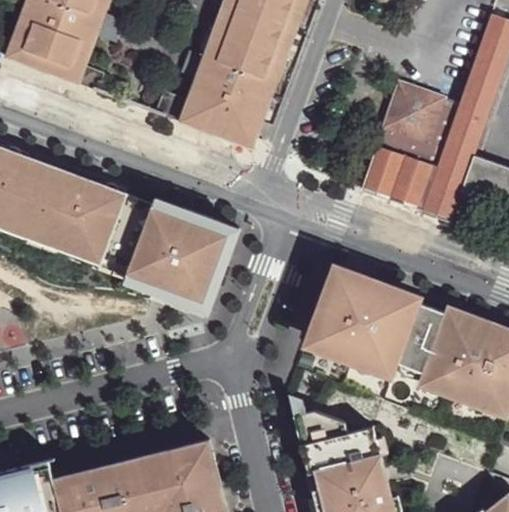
[(103,71),(83,64),(107,0),(24,0),(5,55),(96,89),(103,71)]
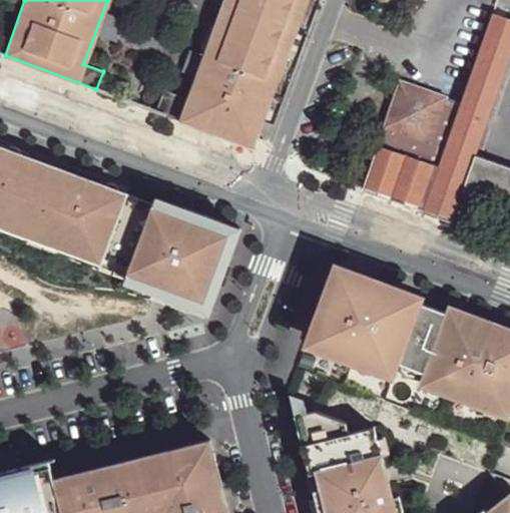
[(222,0),(212,27),(215,29),(205,55),(205,56),(190,94),(188,93),(186,98),(162,89),(154,111),(251,147),(252,139),(260,121),(258,121),(284,54),(278,52),(298,0),(299,0),(304,1),(304,0),(222,0)]
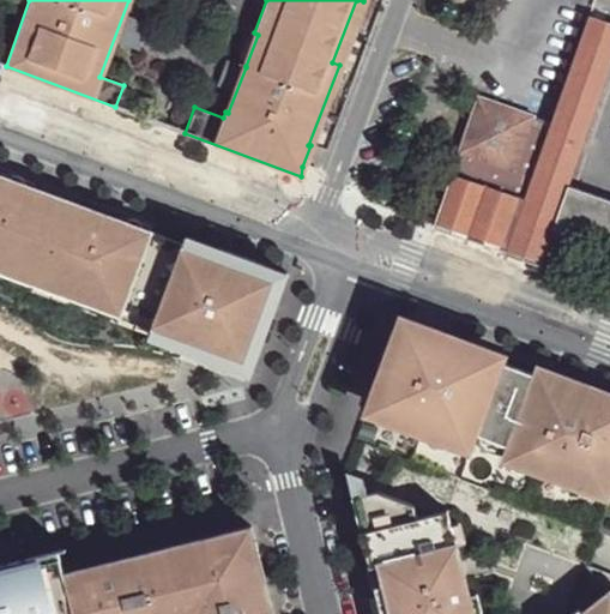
[(363,1),(357,0),(356,0),(332,62),(339,65),(363,1)]
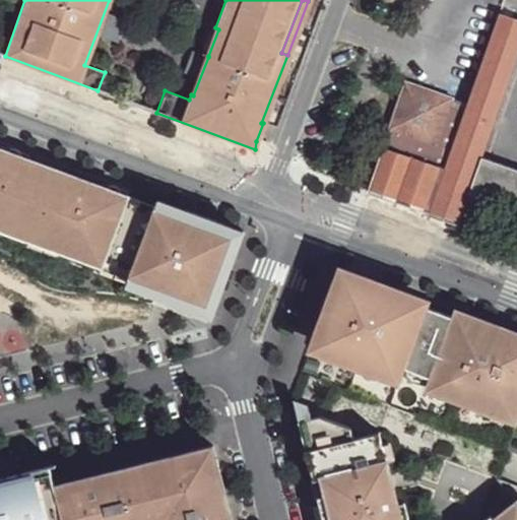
[(516,51),(516,17),(499,11),(466,103),(457,128),(444,165),(429,210),(428,213),(457,222),(469,191),(481,154),(516,51)]
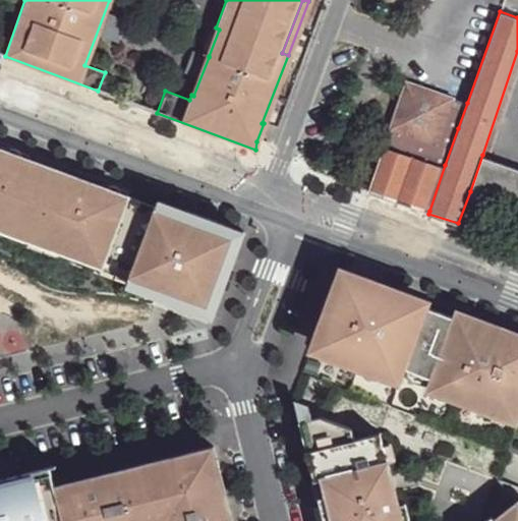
[(216,27),(212,26),(202,54),(209,57),(209,56),(219,30),(216,27)]
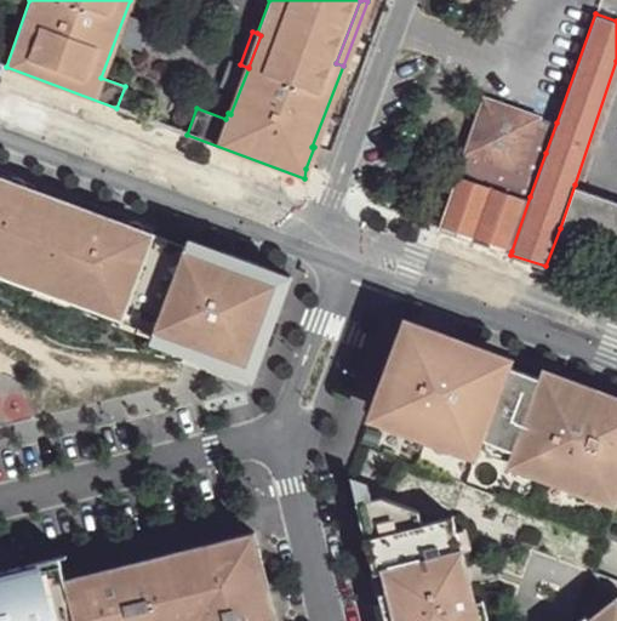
[(458,172),(455,186),(440,227),(512,251),(530,197),(546,153),(556,123),(485,98),(458,172)]
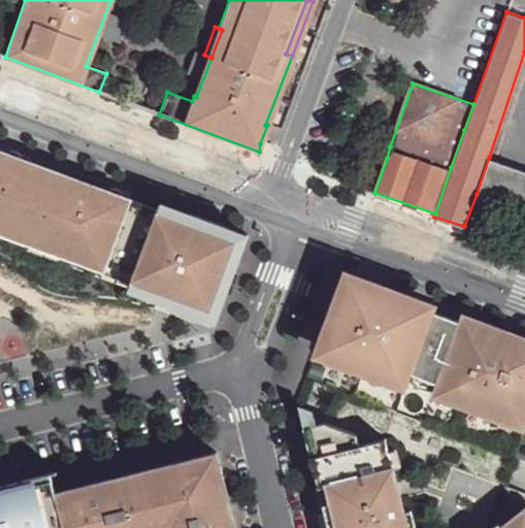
[(155,208),(0,149),(0,239),(57,262),(214,320),(243,236),(224,228),(179,211),(157,203),(155,208)]
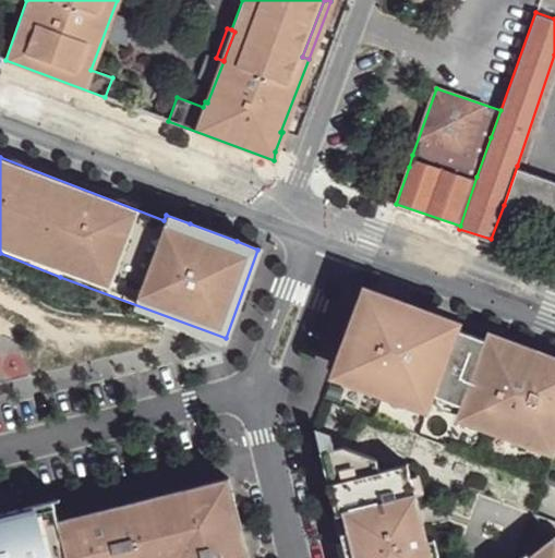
[(554,179),(517,166),(504,205),(554,222),(554,179)]
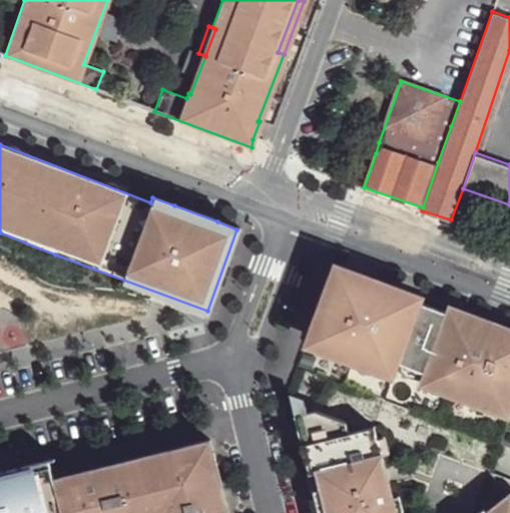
[(509,330),(335,264),(305,342),(375,369),(378,360),(396,367),(398,361),(426,371),(424,377),(441,383),(437,392),(490,411),(492,406),(495,397),(501,395),(509,398),(509,330)]
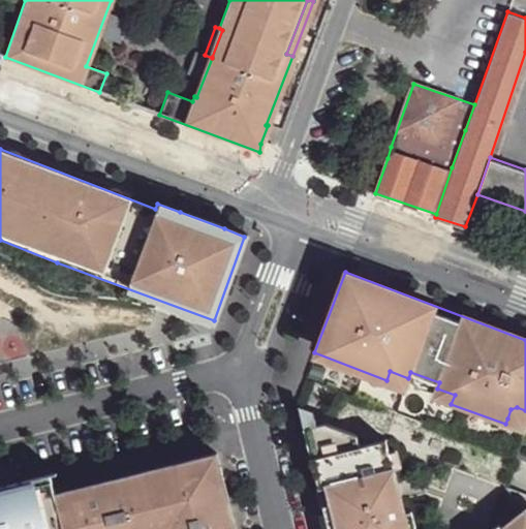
[(525,410),(517,407),(511,409),(507,418),(525,425),(525,421),(525,410)]
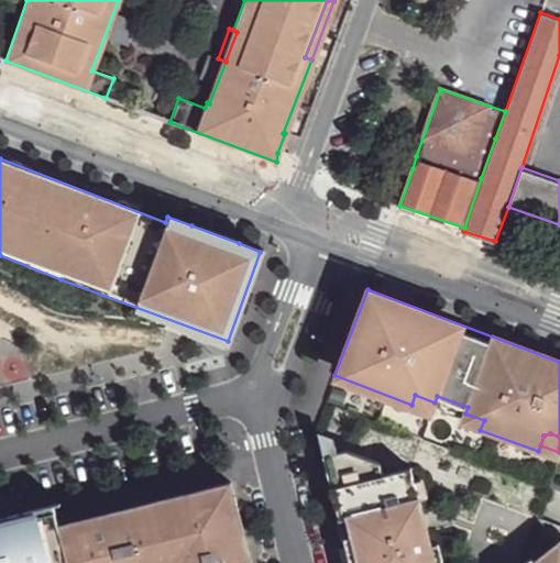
[(343,453),(317,443),(321,459),(343,453)]
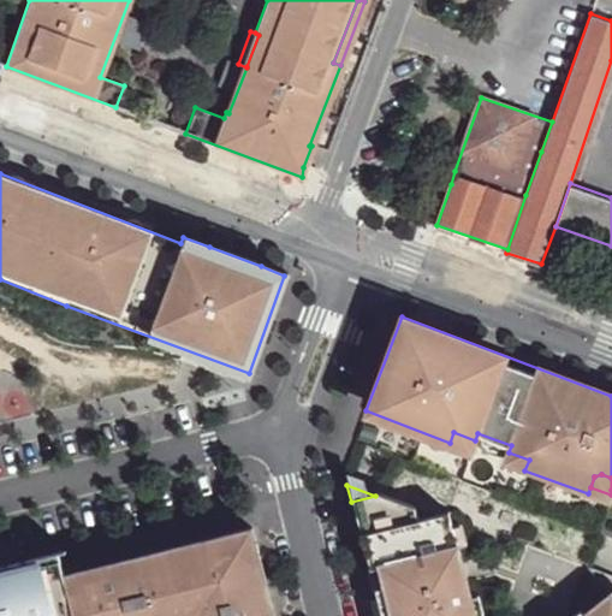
[(471,615),(445,513),(415,521),(411,508),(375,496),(351,502),(380,615),(611,615),(611,597),(610,594),(582,615),(578,611),(572,615),(471,615)]
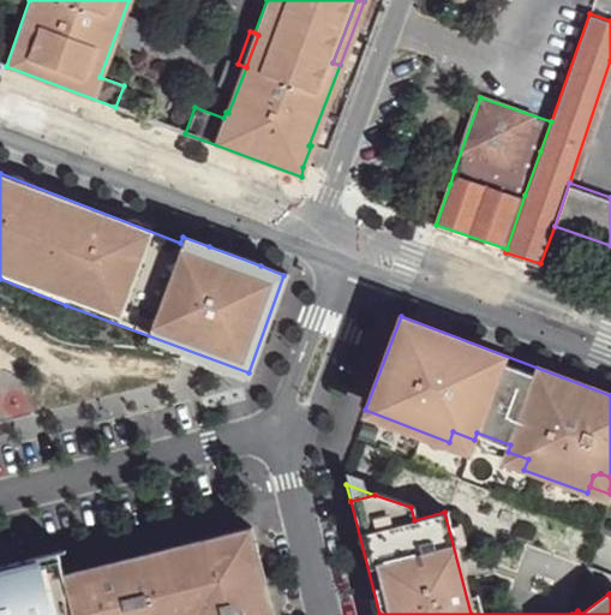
[(270,614),(247,524),(61,571),(25,581),(30,605),(28,608),(29,614),(270,614)]
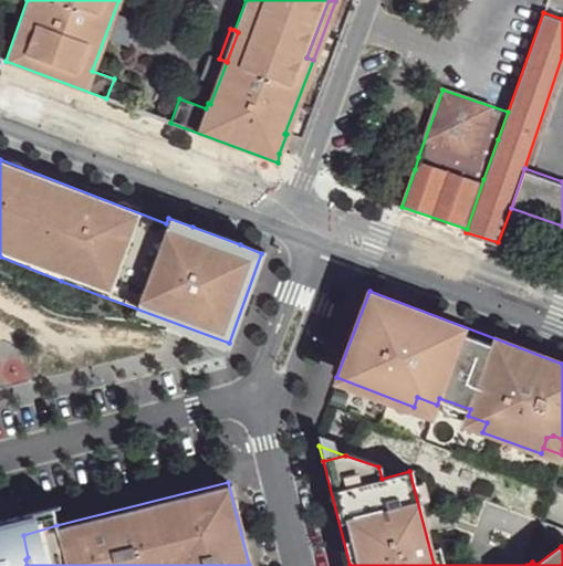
[(0,565),(27,565),(25,559),(28,557),(23,535),(56,525),(51,504),(0,516),(0,565)]
